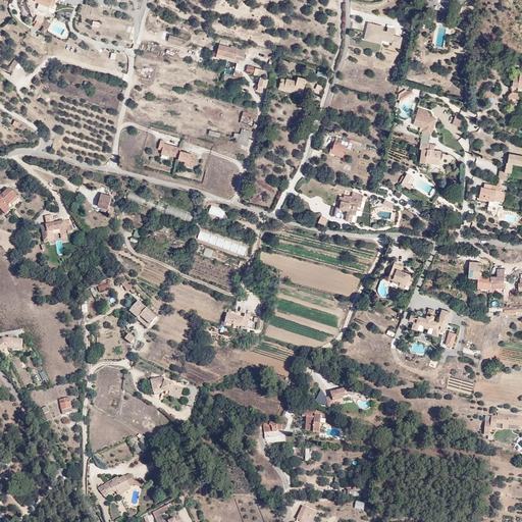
[(33,0),(33,2),(40,5),(39,8),(49,12),(52,6),(54,7),(57,2),(54,0),(53,0),(33,0)]
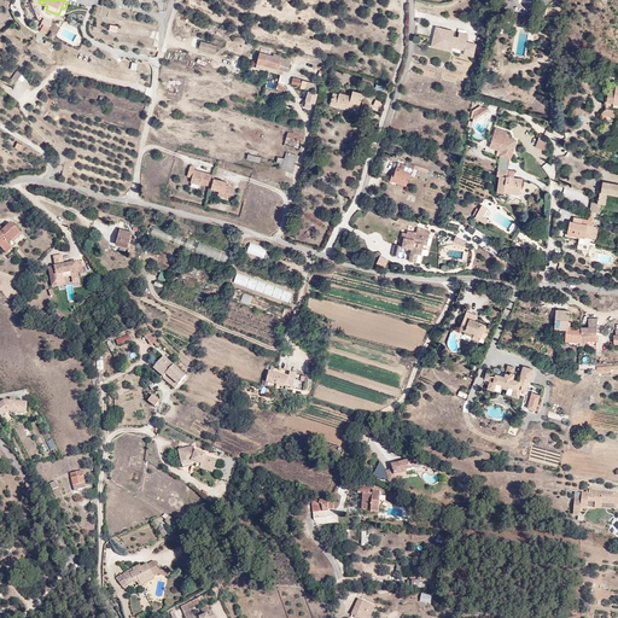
[(437,29),(435,40),(447,44),(447,41),(455,44),(455,45),(454,50),(466,52),(476,54),(479,42),(470,40),(471,33),(461,30),(461,35),(455,34),(456,31),(452,30),(452,28),(444,27),(443,30),(437,29)]
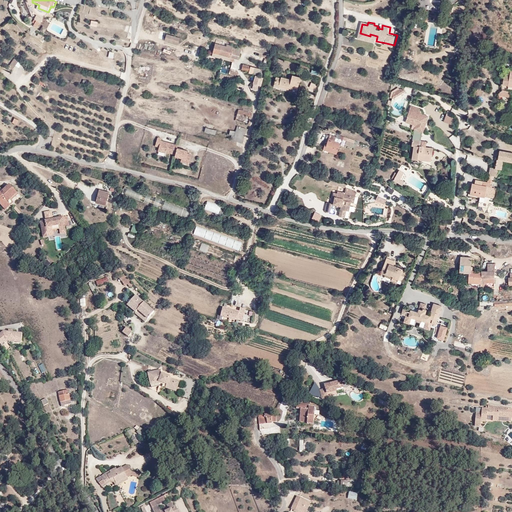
[(167,37),(165,43),(177,47),(179,41),(167,37)]
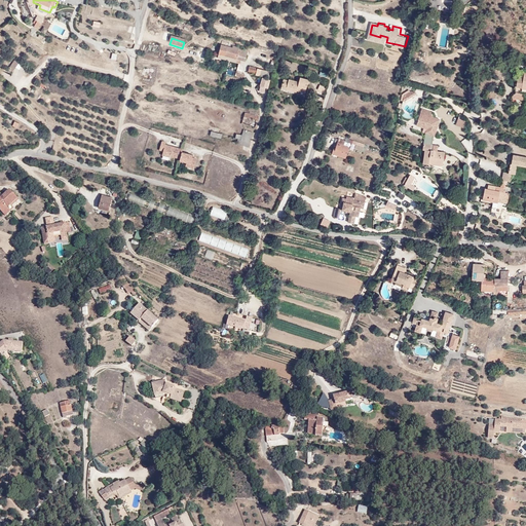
[(221,47),(218,60),(241,65),(242,61),(247,62),(249,49),(245,48),(245,50),(232,47),(232,49),(221,47)]
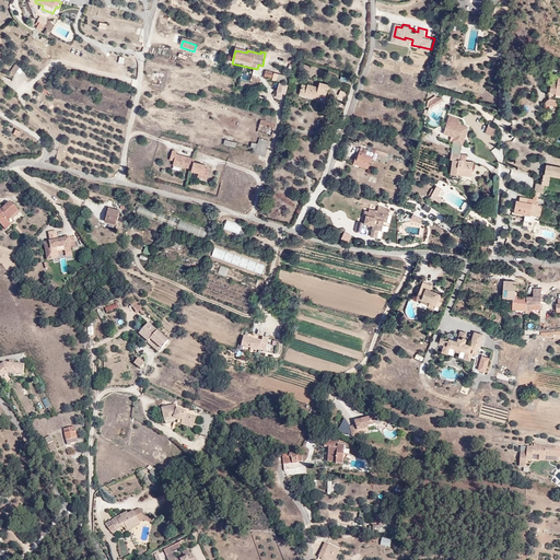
[(12,72),(16,76),(22,68),(18,65),(12,72)]
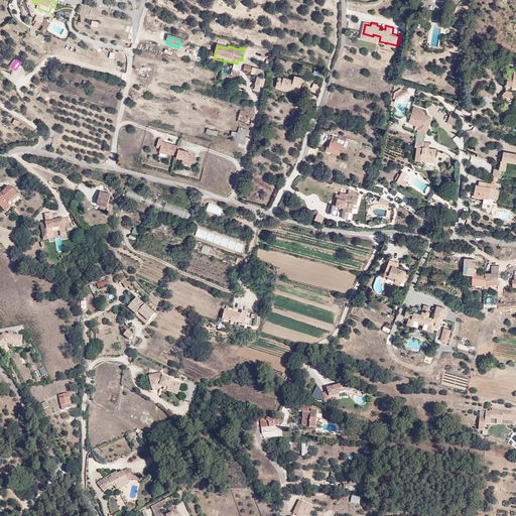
[(252,75),(261,77),(263,71),(253,69),(252,75)]
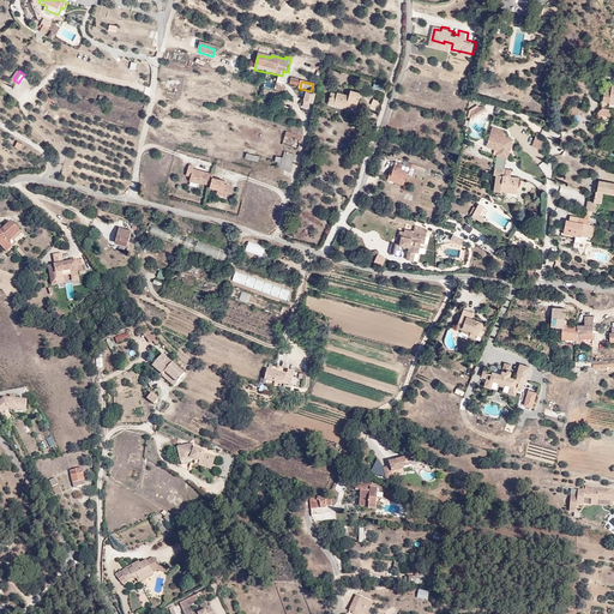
[(350,104),(360,108),(361,103),(363,92),(354,89),(353,94),(341,91),(341,94),(333,91),(331,106),(338,107),(338,104),(349,108),(350,104)]
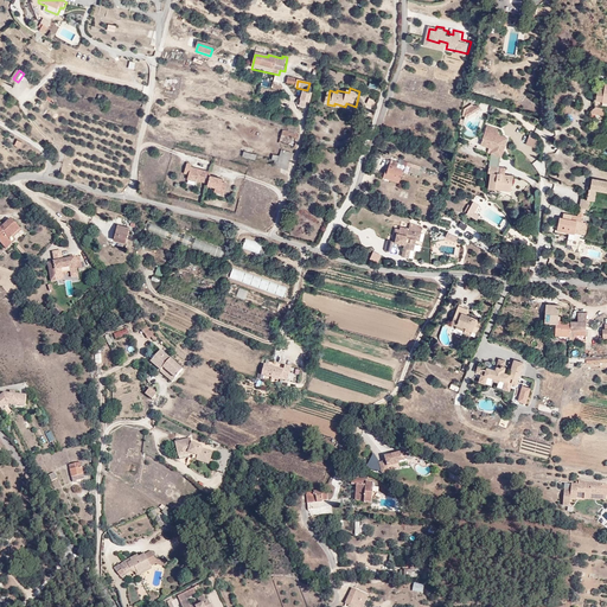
[(304,93),(301,102),(310,103),(312,94),(304,93)]
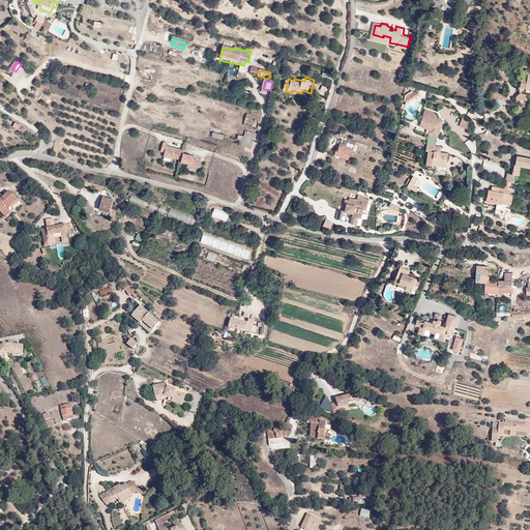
[(407,102),(408,104),(420,96),(419,95),(415,93),(408,97),(407,102)]
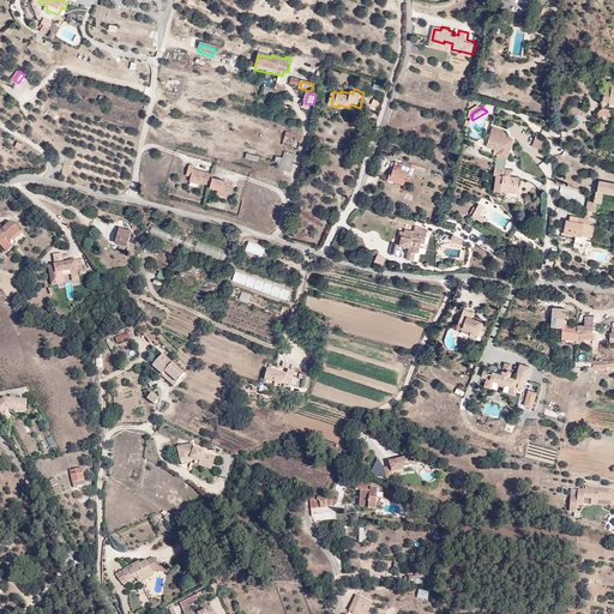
[(304,137),(288,132),(284,145),(299,150),(304,137)]
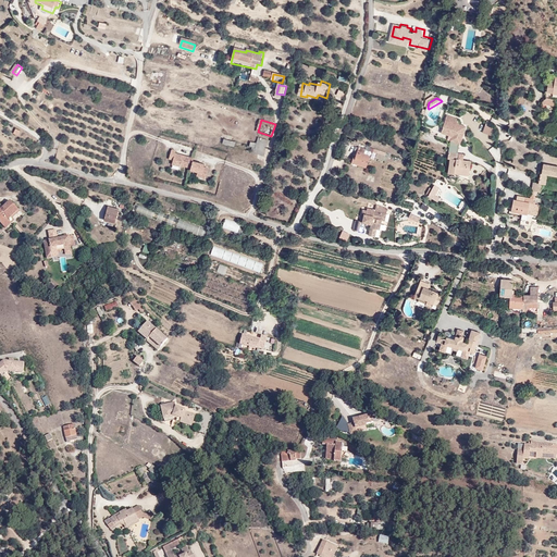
[(452,143),(453,144),(460,146),(467,128),(458,126),(448,123),(446,122),(443,132),(454,135),(453,139),(452,143)]
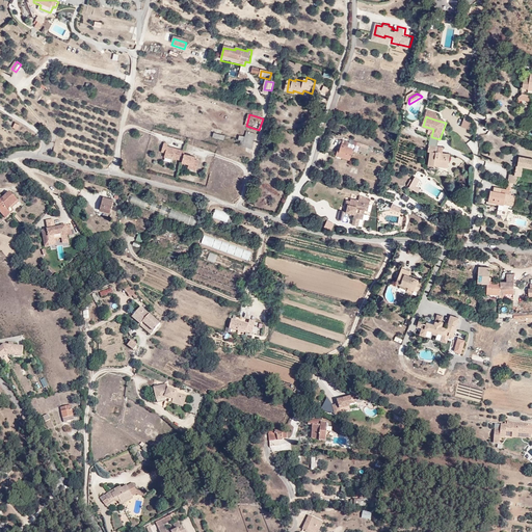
[(473,125),(464,122),(462,129),(470,131),(473,125)]
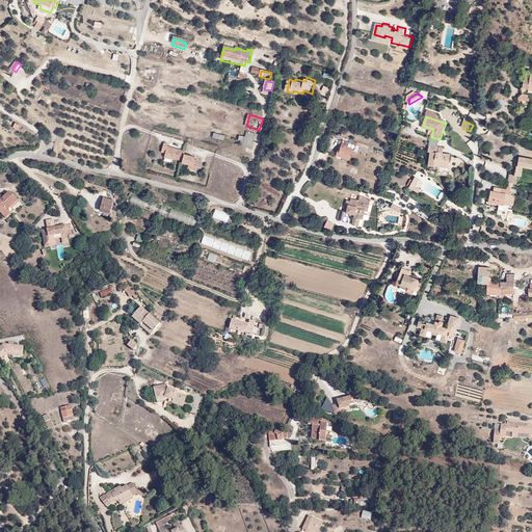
[(243,138),(242,141),(239,141),(238,140),(236,145),(236,147),(254,152),(258,136),(247,133),(245,139),(243,138)]
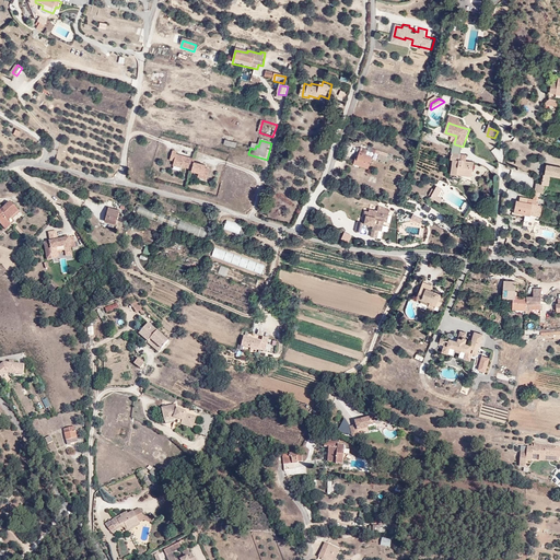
[(455,144),(454,155),(462,156),(463,147),(455,144)]
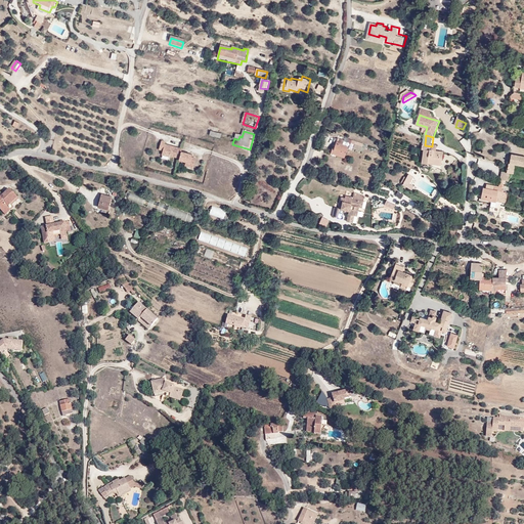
[(348,158),(352,146),(347,144),(348,140),(341,137),(339,145),(338,147),(336,147),(334,153),(335,153),(335,156),(340,158),(341,155),(348,158)]
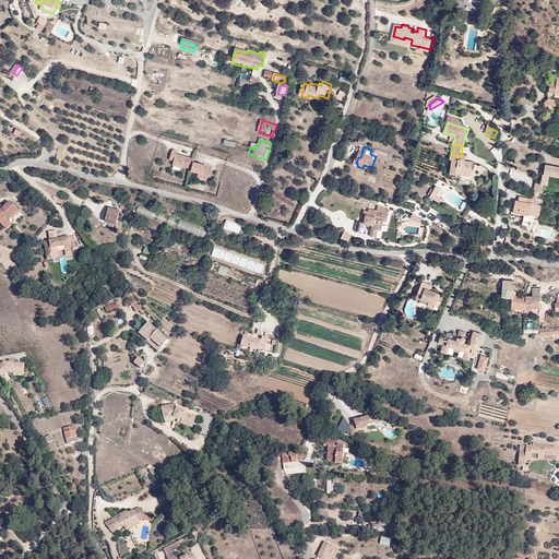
[(192,169),(192,171),(200,173),(204,174),(203,178),(207,179),(210,169),(205,168),(206,165),(194,163),(194,159),(176,155),(177,152),(173,151),(170,161),(175,162),(174,166),(182,168),(182,167),(192,169)]
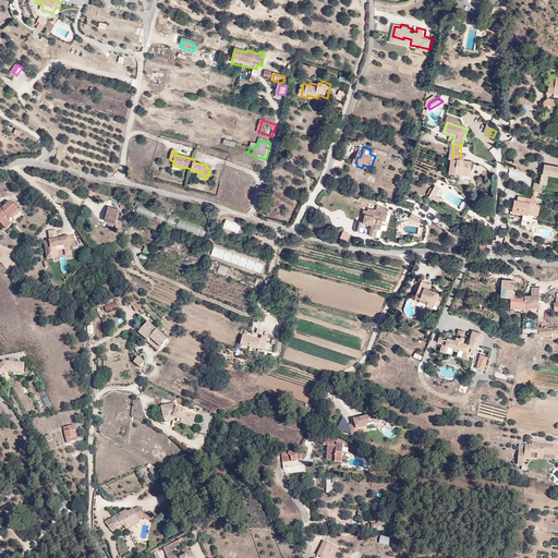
[(474,164),(466,162),(453,161),(451,176),(461,178),(462,172),(472,173),(474,164)]
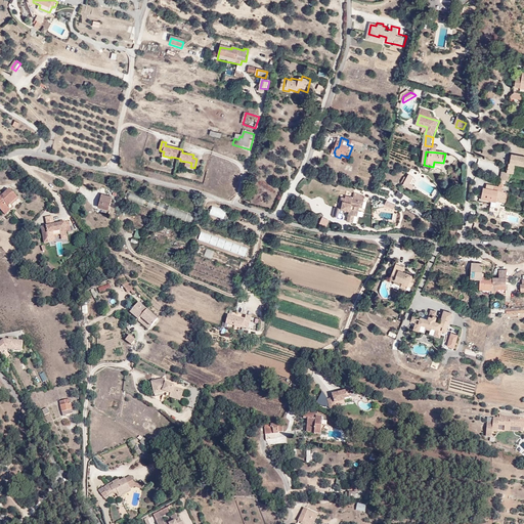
[(508,171),(514,172),(516,165),(523,166),(523,157),(512,156),(510,165),(509,165),(508,171)]
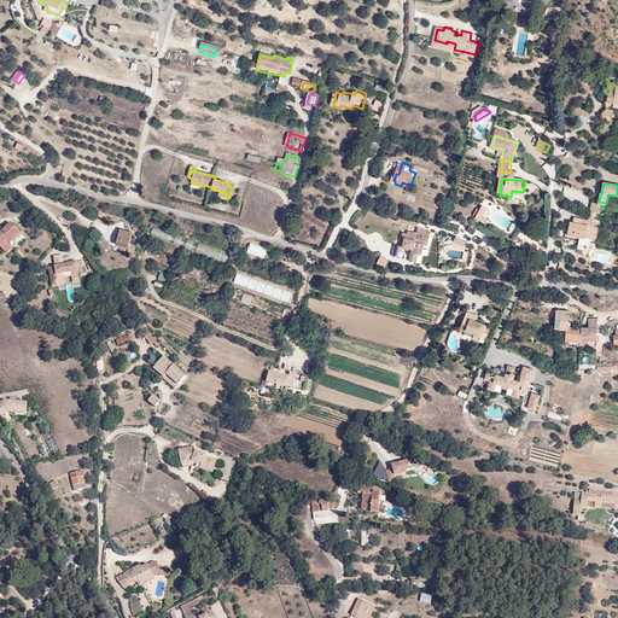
[(599,204),(593,203),(590,217),(595,219),(596,214),(600,214),(601,205),(599,204)]
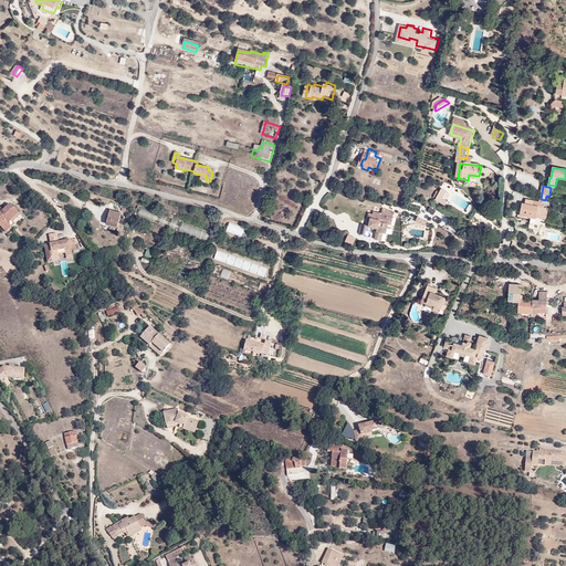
[(448,194),(443,190),(440,197),(438,202),(447,208),(449,203),(444,200),(448,194)]
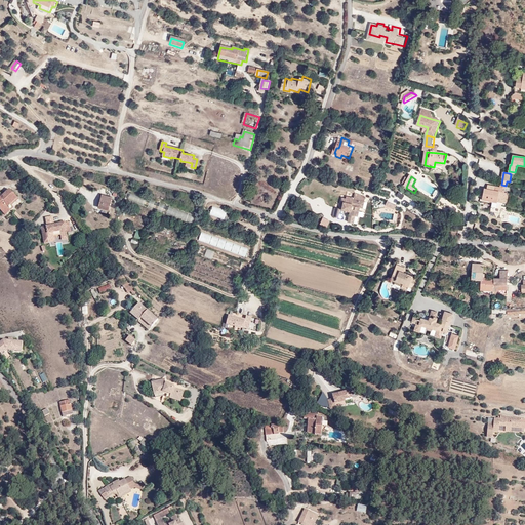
[(166,191),(156,187),(153,196),(162,200),(166,191)]
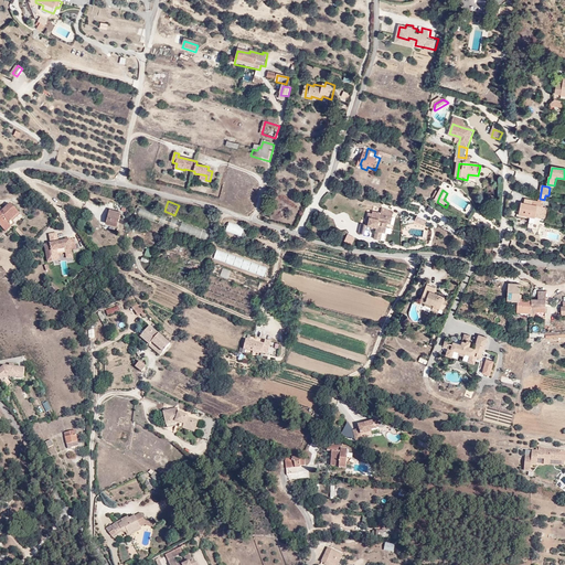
[(542,203),(533,201),(532,205),(519,203),(516,216),(531,220),(532,216),(546,220),(548,209),(541,208),(542,203)]
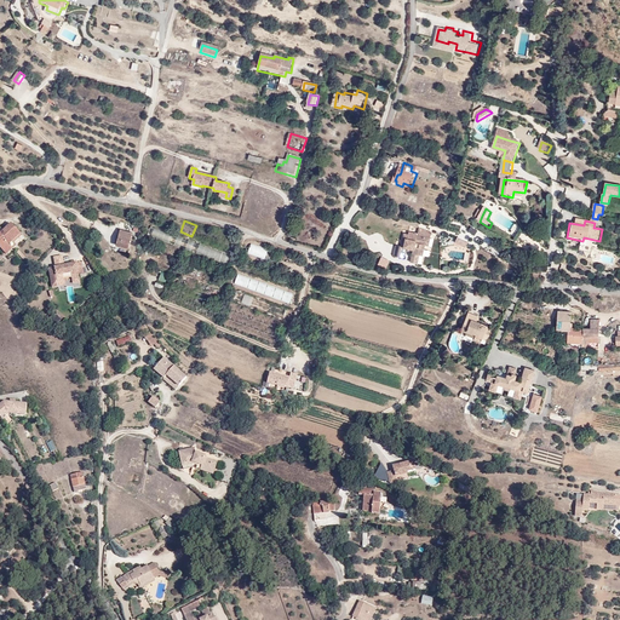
[(0,235),(0,246),(5,252),(5,251),(11,247),(24,236),(13,224),(0,235)]
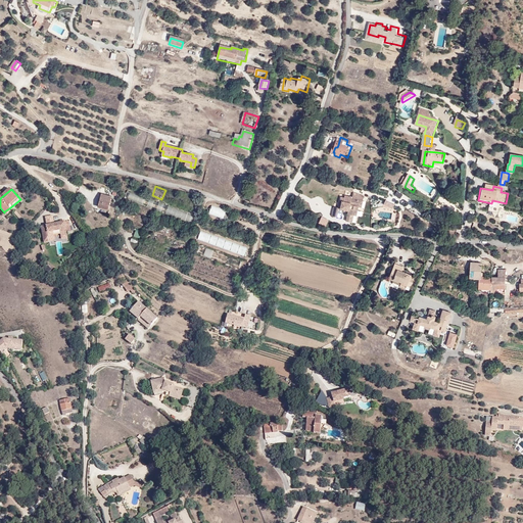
[(224,223),(228,212),(165,190),(161,199),(224,223)]
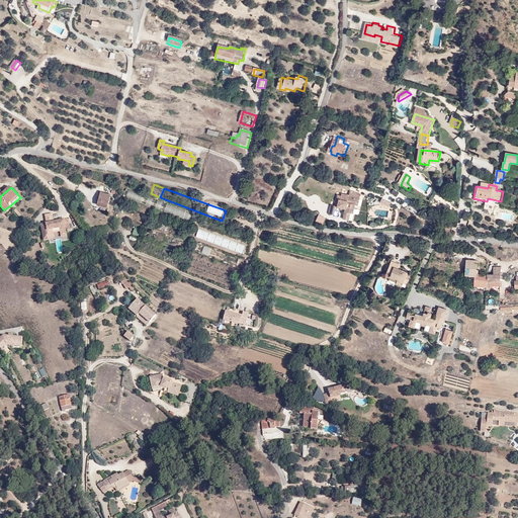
[(125,190),(123,197),(152,205),(154,198),(125,190)]
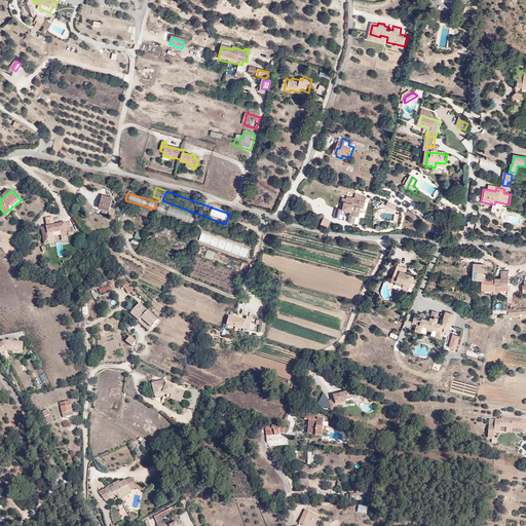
[(103,198),(100,210),(110,212),(111,207),(116,209),(117,204),(113,203),(113,199),(103,196),(104,195),(100,194),(100,197),(103,198)]
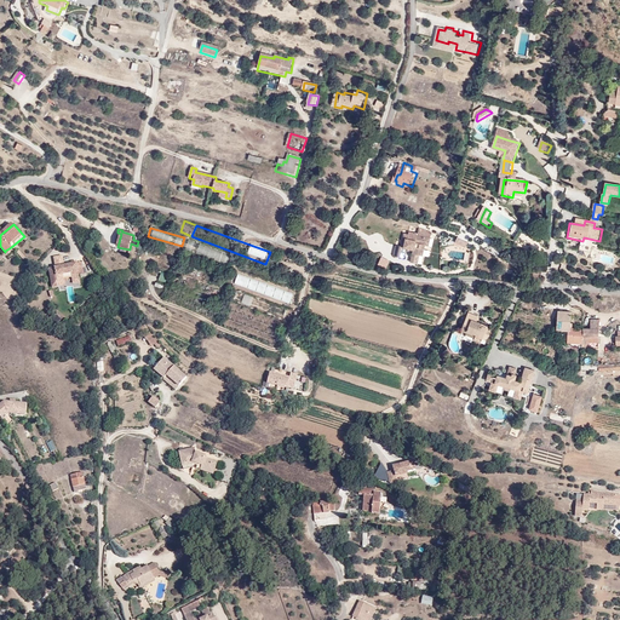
[(399,248),(396,258),(405,260),(407,251),(415,252),(413,265),(419,267),(420,258),(424,258),(428,247),(430,248),(431,241),(407,234),(403,250),(399,248)]
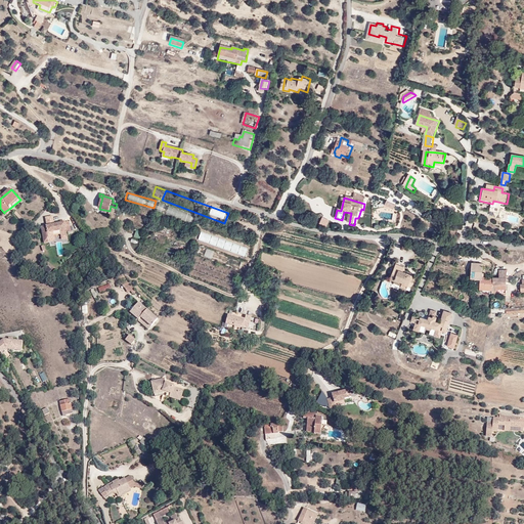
[(80,209),(74,204),(70,208),(77,213),(80,209)]
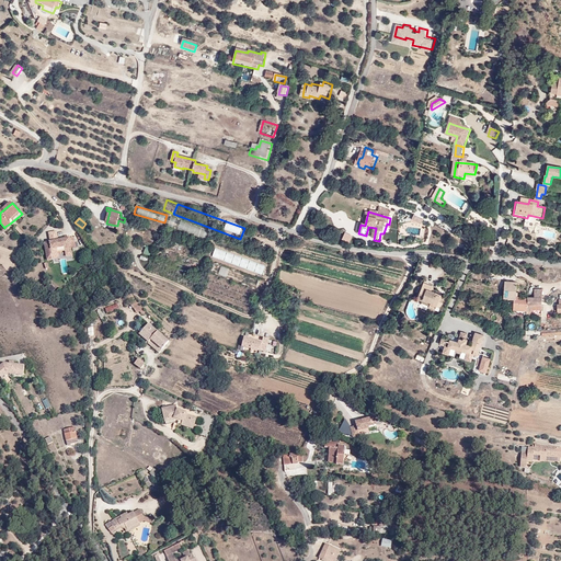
[(341,239),(348,242),(352,236),(344,231),(341,239)]
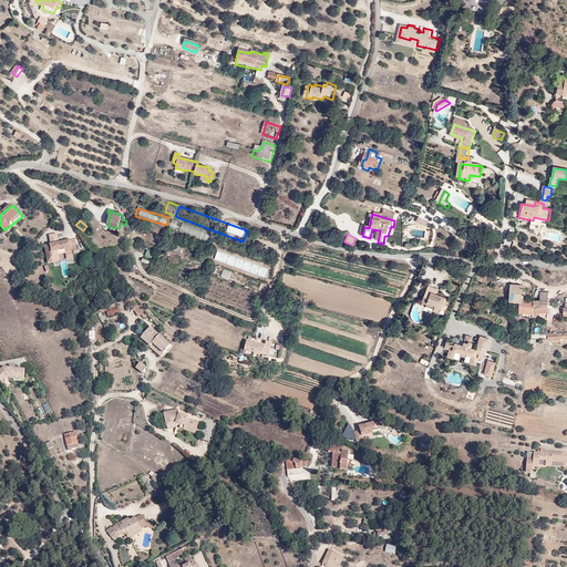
[(50,237),(51,246),(59,244),(57,236),(50,237)]
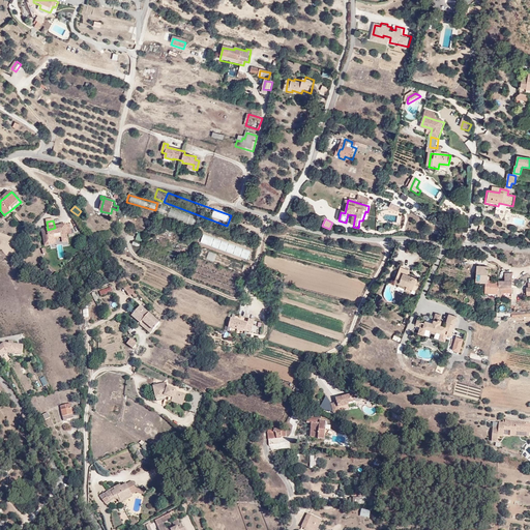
[(45,246),(51,245),(49,237),(61,234),(62,238),(62,239),(67,238),(67,236),(71,235),(70,226),(65,227),(61,227),(55,228),(48,230),(41,231),(45,246)]
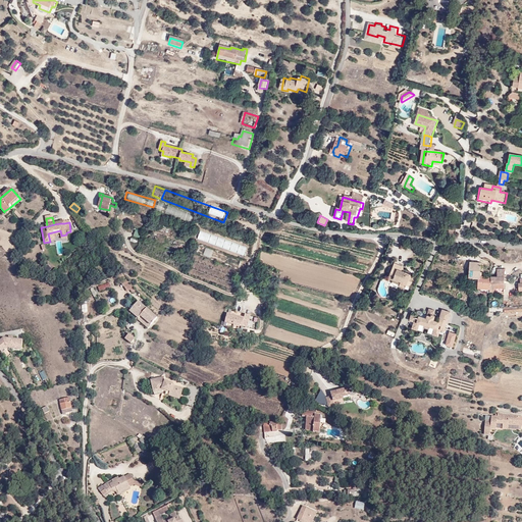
[(136,228),(133,236),(140,238),(143,231),(136,228)]
